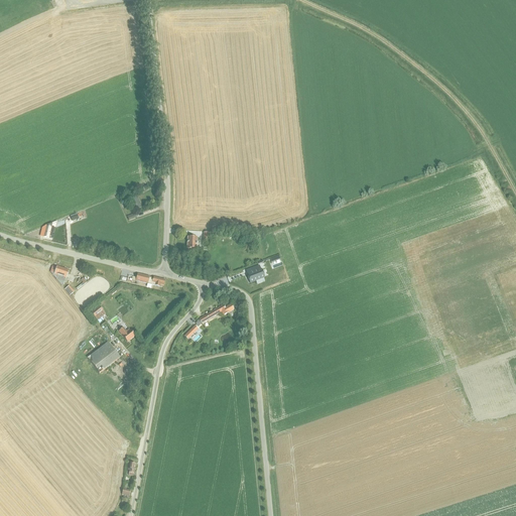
[(141,208),(137,200),(135,201),(134,199),(129,201),(134,211),(141,208)]
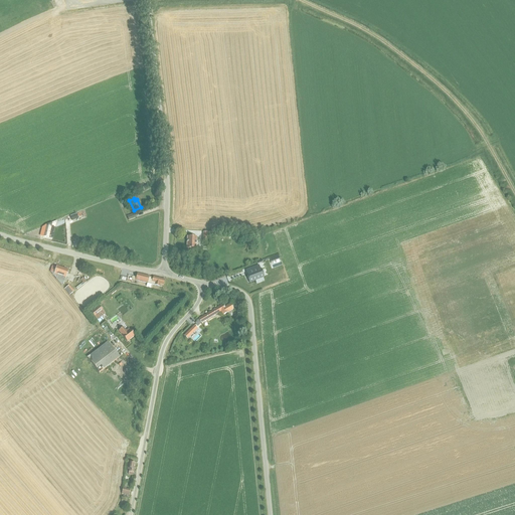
[(42,228),(40,235),(48,237),(50,238),(53,238),(54,231),(50,230),(50,228),(51,227),(46,226),(42,228)]
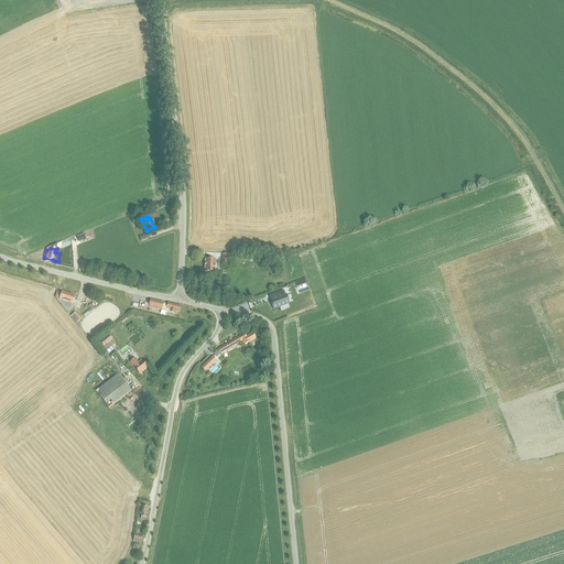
[(215,272),(215,260),(205,259),(204,272),(215,272)]
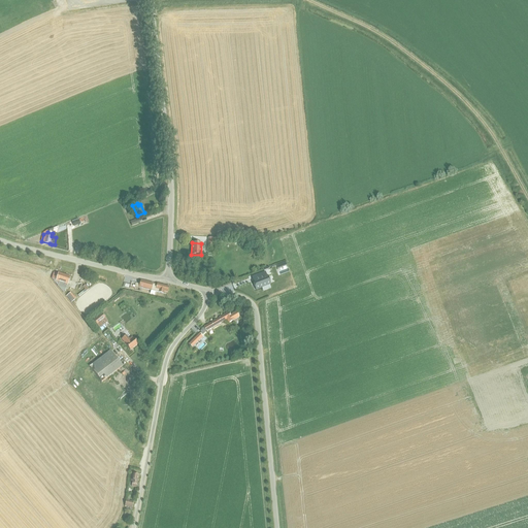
[(258,279),(252,282),(256,290),(271,285),(267,275),(266,276),(265,272),(257,275),(258,279)]
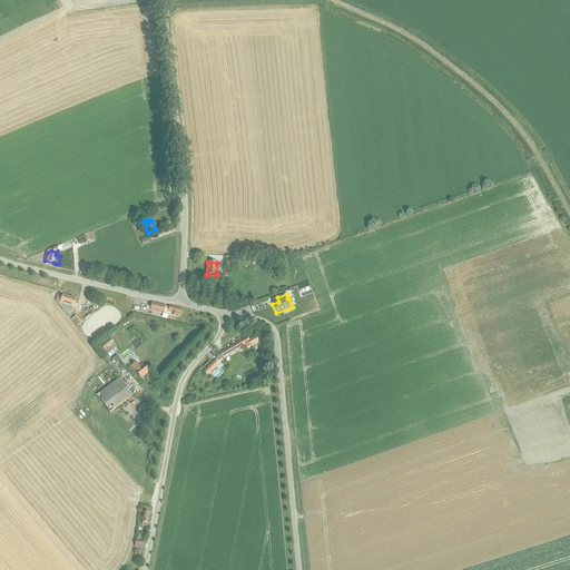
[(72,307),(76,300),(64,295),(60,304),(64,305),(62,310),(71,313),(72,307)]
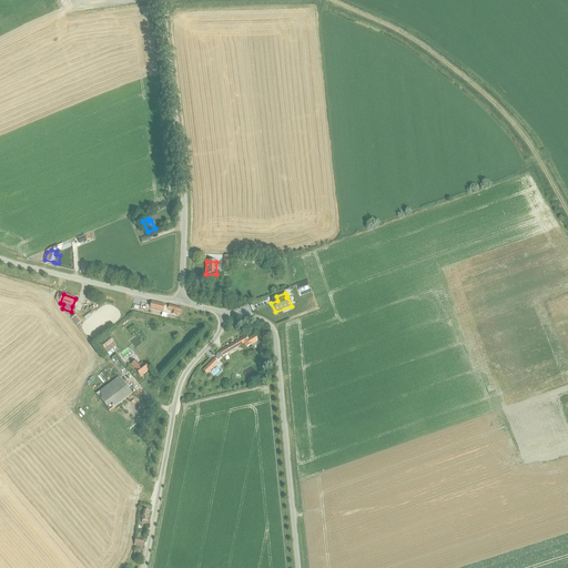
[(151,302),(149,310),(175,316),(176,313),(180,314),(181,308),(169,305),(169,307),(164,306),(164,305),(151,302)]
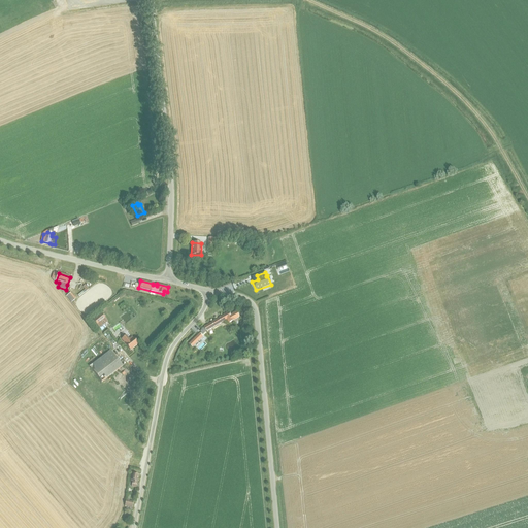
[(70,293),(66,296),(71,302),(75,299),(70,293)]
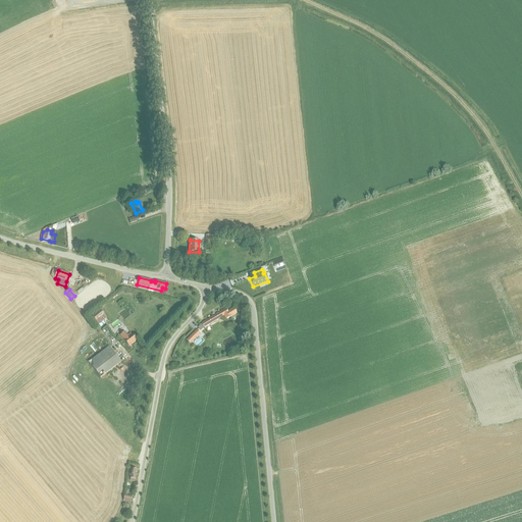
[(202,324),(198,328),(201,330),(204,327),(224,316),(226,319),(237,313),(233,308),(227,312),(225,309),(210,318),(202,323),(202,324)]
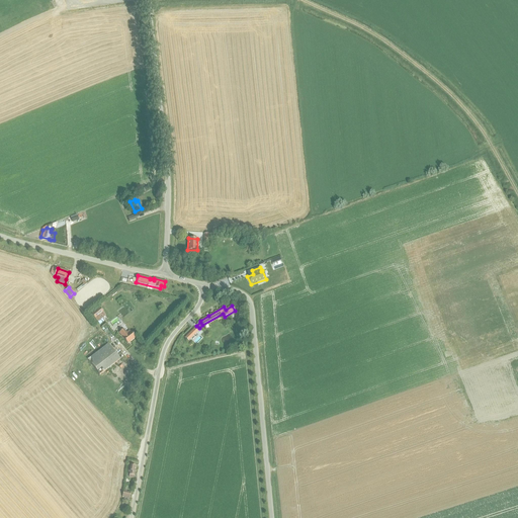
[(97,322),(104,316),(105,316),(99,308),(92,314),(97,322)]
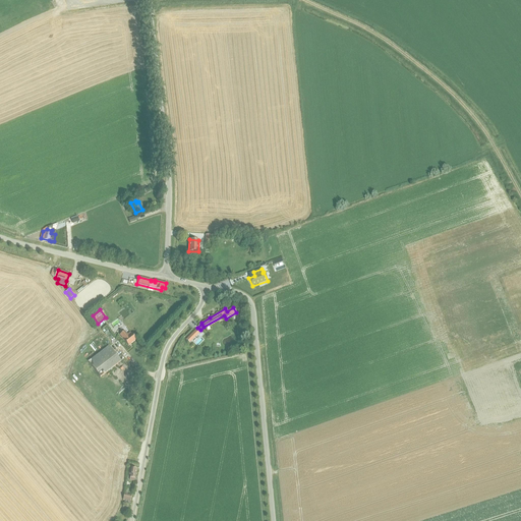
[(196,329),(186,339),(189,343),(199,332),(196,329)]
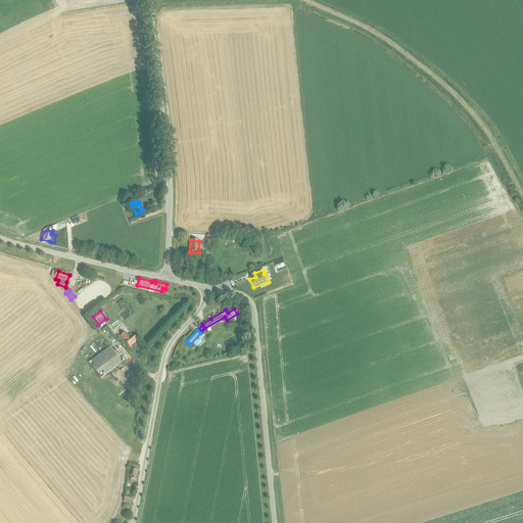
[(125,333),(121,336),(129,347),(136,341),(131,334),(128,337),(125,333)]
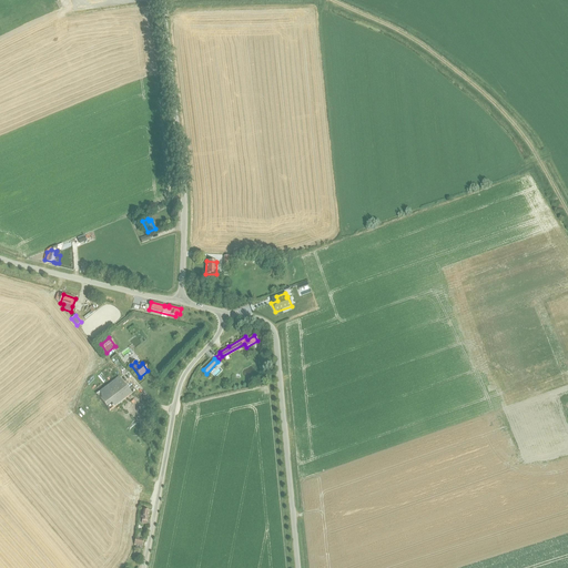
[(118,377),(95,395),(109,412),(131,395),(118,377)]
